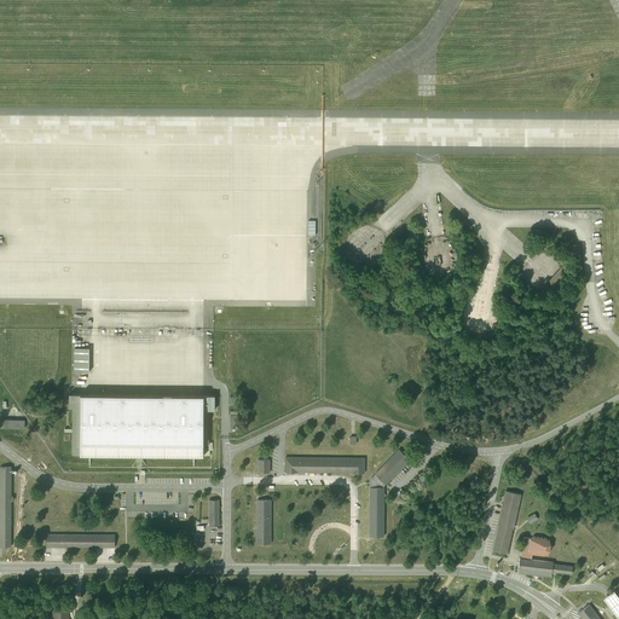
[(87,348),(73,350),(73,374),(87,374),(87,348)]
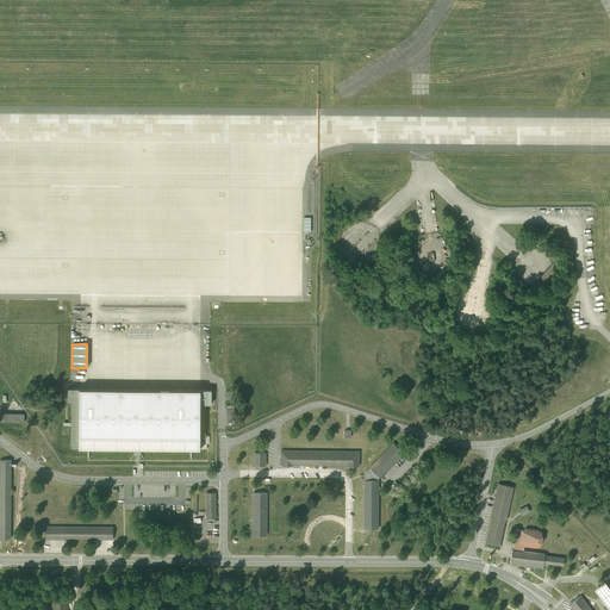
[(72,448),(79,448),(79,388),(68,388),(68,403),(72,403),(72,448)]
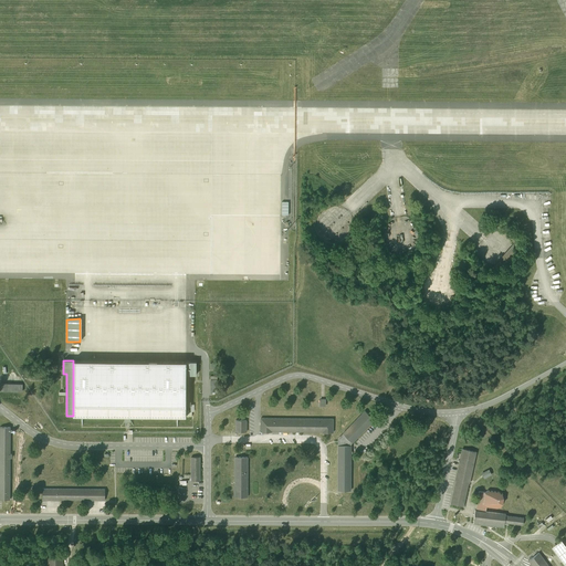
[(186,360),(73,360),(73,416),(73,417),(81,417),(186,417),(186,407),(186,375),(186,360)]
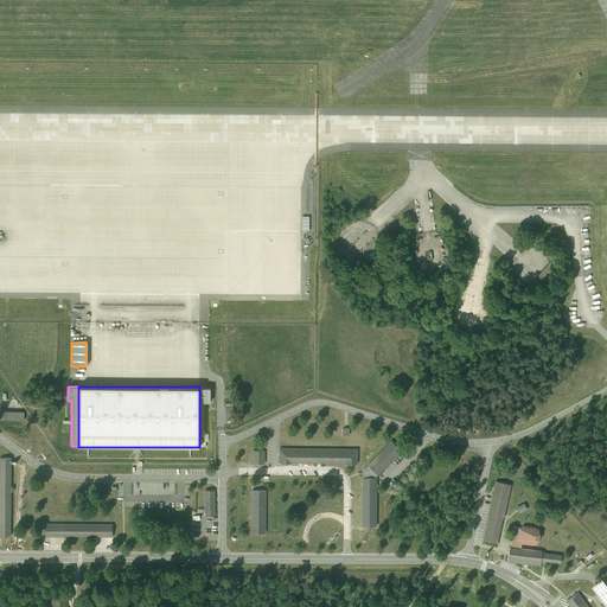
[(210,387),(199,387),(199,402),(205,402),(210,402),(210,387)]
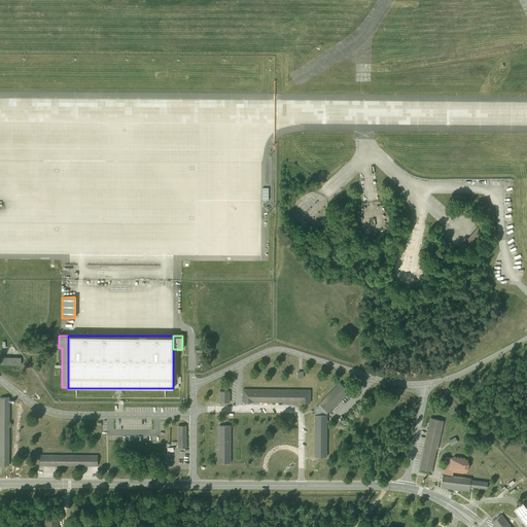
[(340,382),(319,403),(327,412),(348,391),(340,382)]
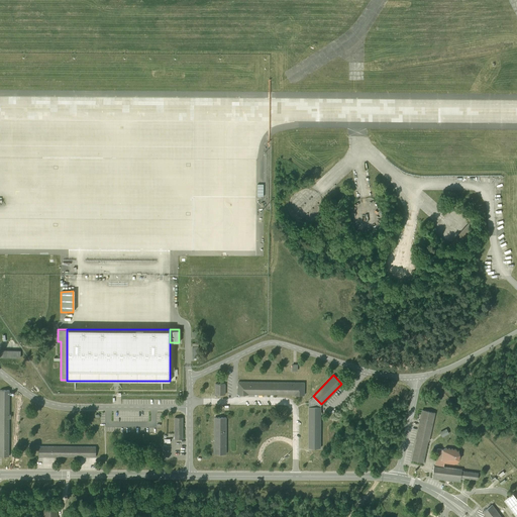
[(304,383),(238,382),(238,394),(304,395),(304,383)]
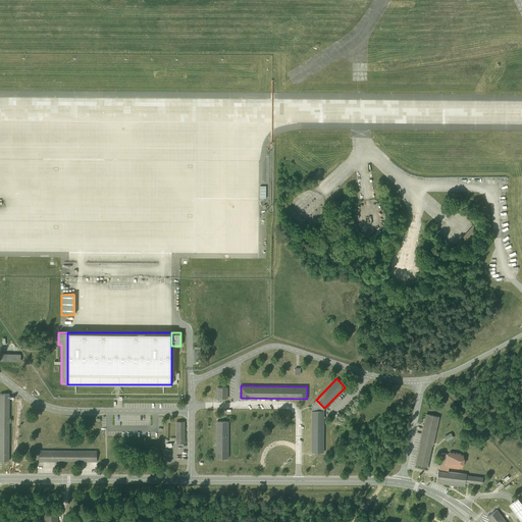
[(227,387),(217,387),(217,399),(227,399),(227,387)]
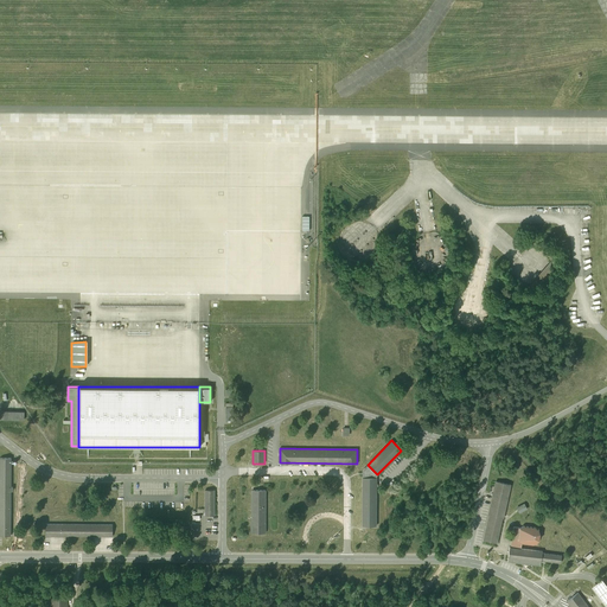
[(11,464),(11,458),(0,458),(0,535),(11,536),(11,464)]
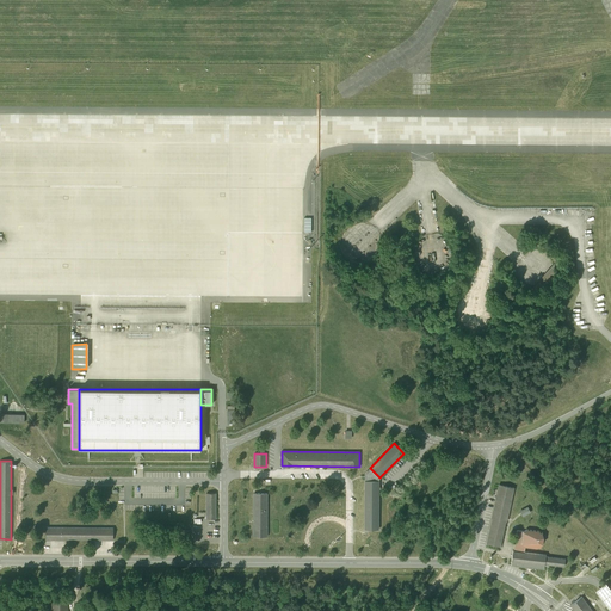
[(365,474),(364,481),(380,481),(380,477),(370,468),(365,474)]
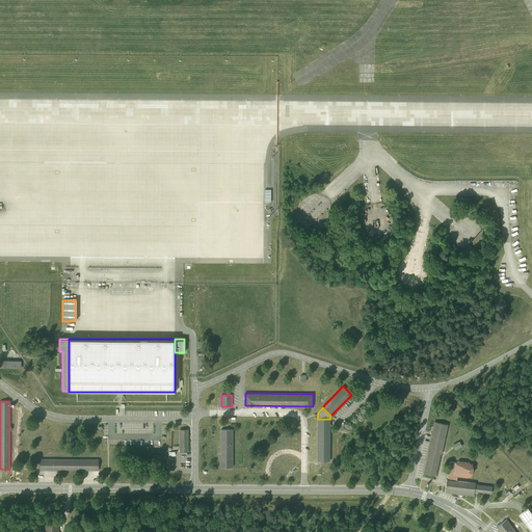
[(329,460),(330,419),(317,419),(317,460),(329,460)]
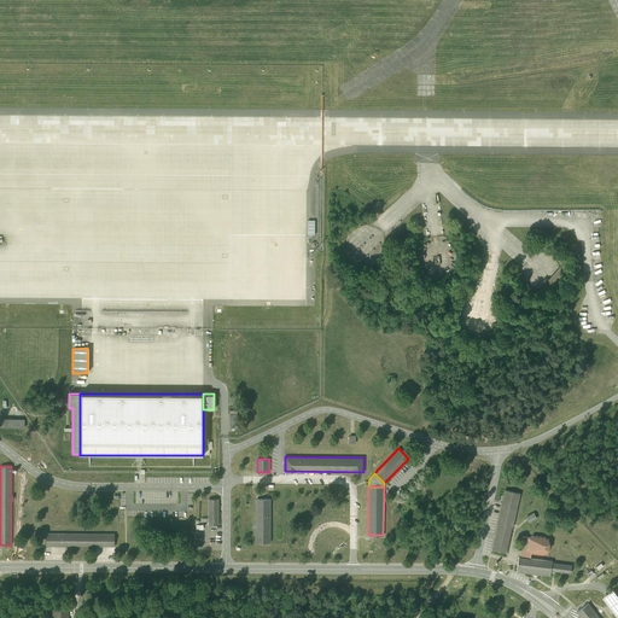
[(505,490),(491,551),(506,554),(520,494),(505,490)]
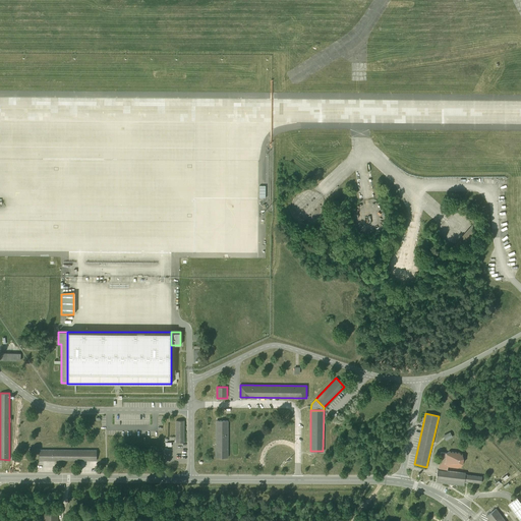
[(184,442),(184,420),(176,420),(176,441),(176,442),(184,442)]
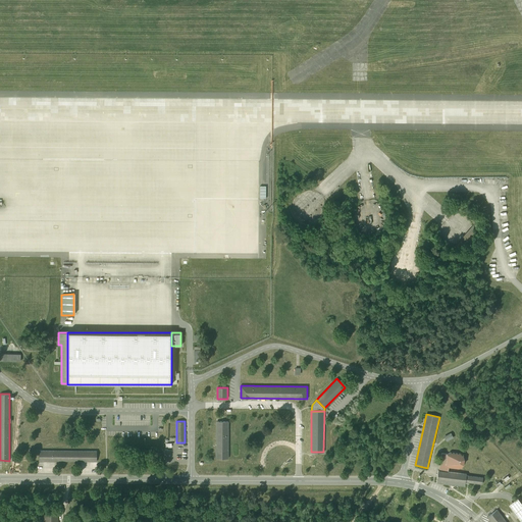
[(227,459),(228,422),(223,421),(221,421),(216,421),(215,459),(227,459)]
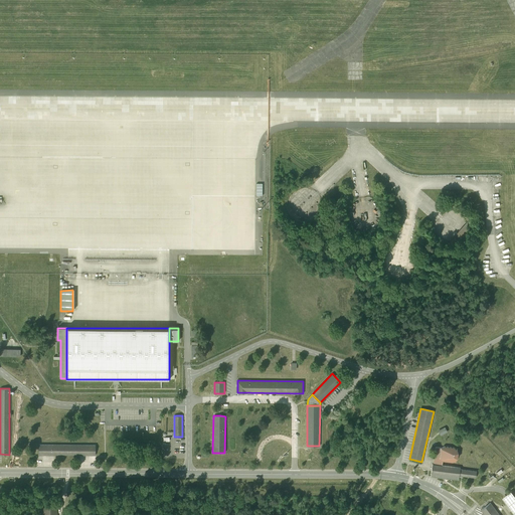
[(96,445),(38,445),(38,455),(39,455),(54,455),(78,456),(79,456),(96,456),(96,445)]
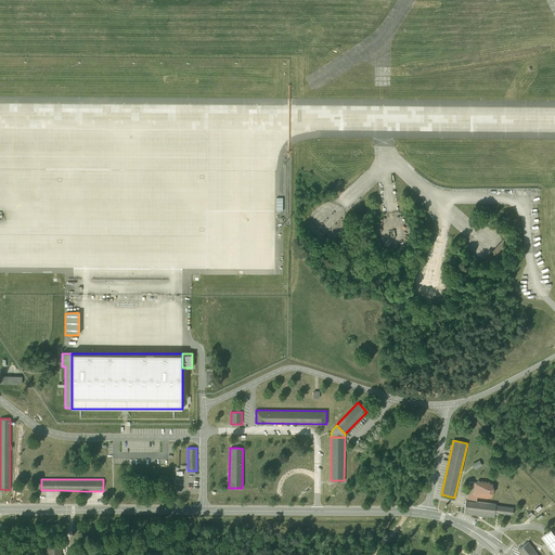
[(476,482),(470,482),(468,483),(466,500),(477,502),(477,497),(491,498),(491,495),(492,494),(493,488),(492,486),(492,483),(491,483),(490,482),(478,481),(476,482)]
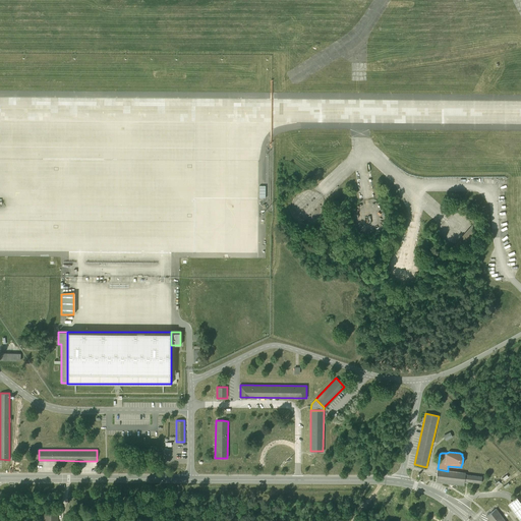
[(448,471),(438,469),(437,482),(464,486),(464,481),(481,483),(482,477),(465,474),(465,473),(448,471)]
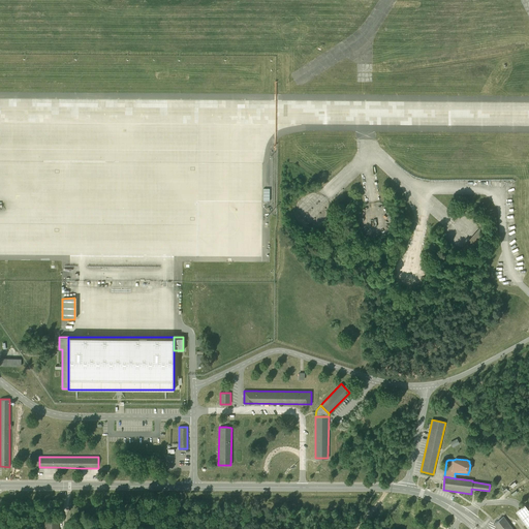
[(528,527),(528,510),(525,505),(521,507),(518,509),(516,511),(525,525),(528,528),(528,527)]
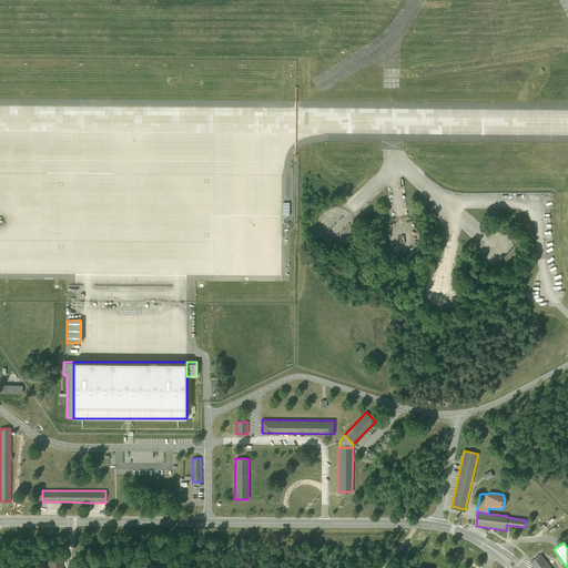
[(550,567),(541,555),(530,563),(534,567),(550,567)]
